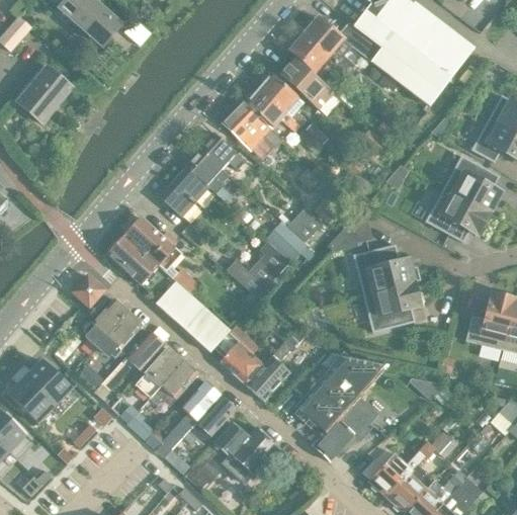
[(68,0),(78,9),(72,17),(102,43),(119,22),(98,4),(101,1),(100,0),(68,0)]
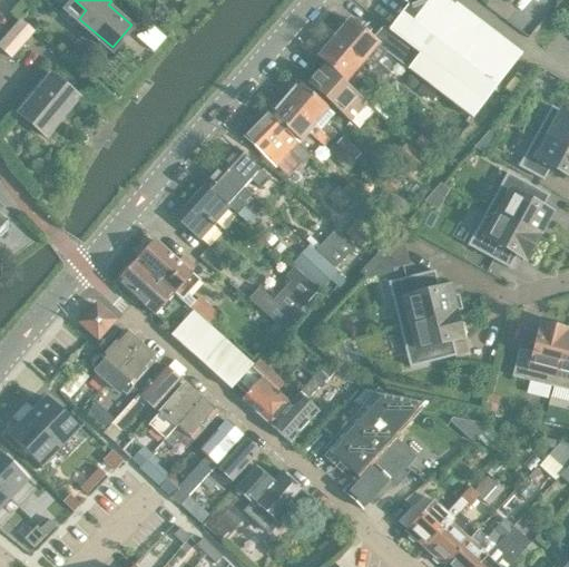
[(409,5),(390,30),(420,54),(410,67),(409,69),(473,117),(522,54),(457,3),(454,6),(448,0),(404,0),(403,1),(409,5)]
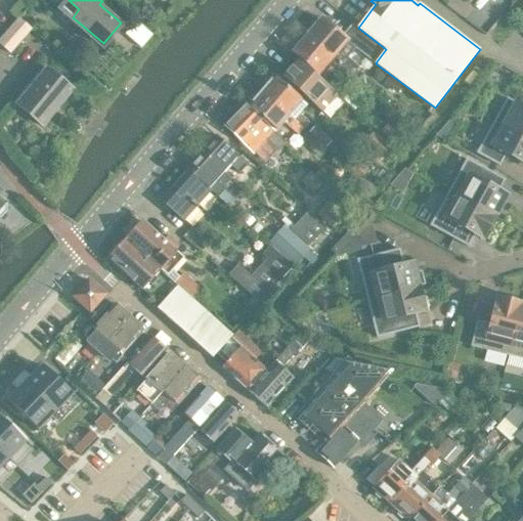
[(32,27),(19,16),(0,38),(0,42),(10,51),(32,27)]
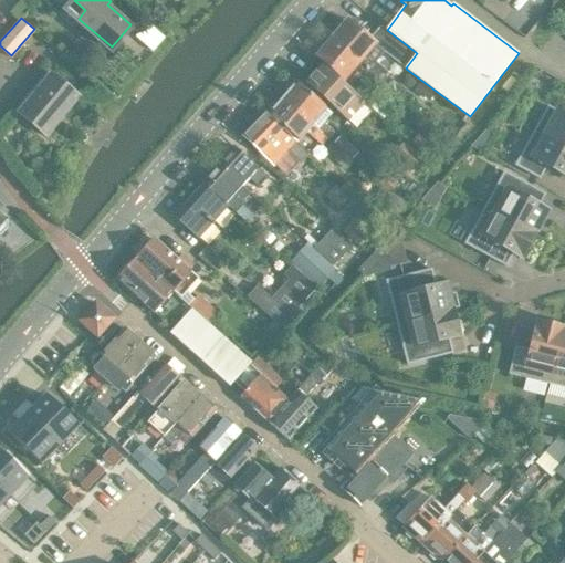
[(152,18),(139,31),(156,45),(167,32),(152,18)]
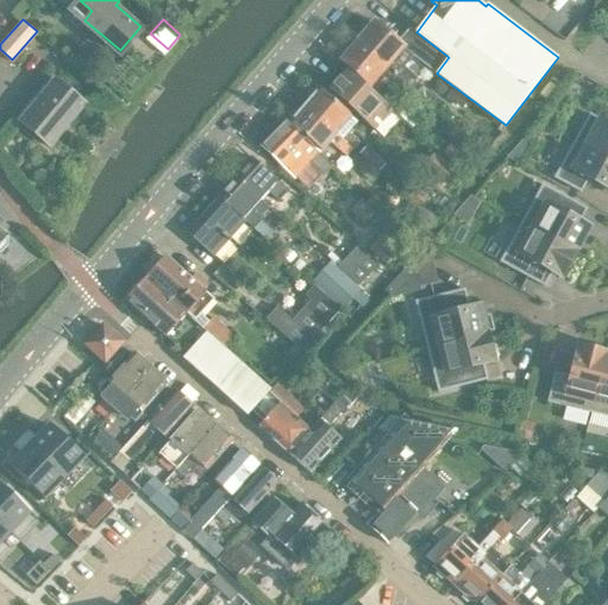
[(357,42),(408,86),(415,77),(418,75),(396,57),(405,46),(438,71),(449,57),(417,32),(411,27),(397,42),(375,21),(357,42)]
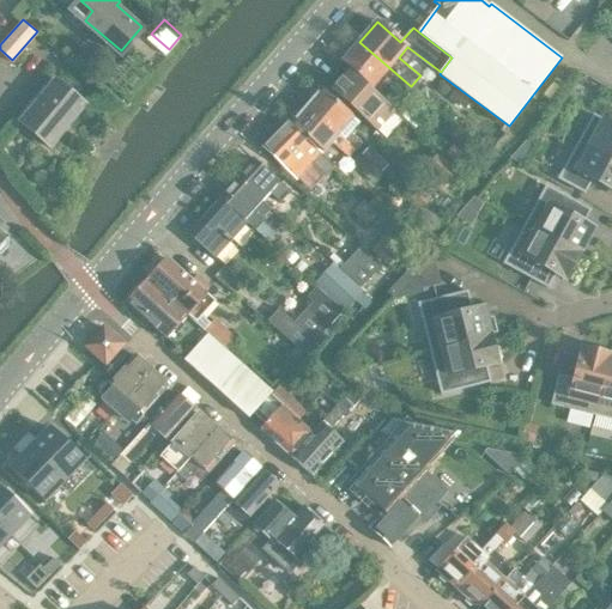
[(411,86),(359,42),(344,60),(388,98),(397,87),(404,95),(411,86)]
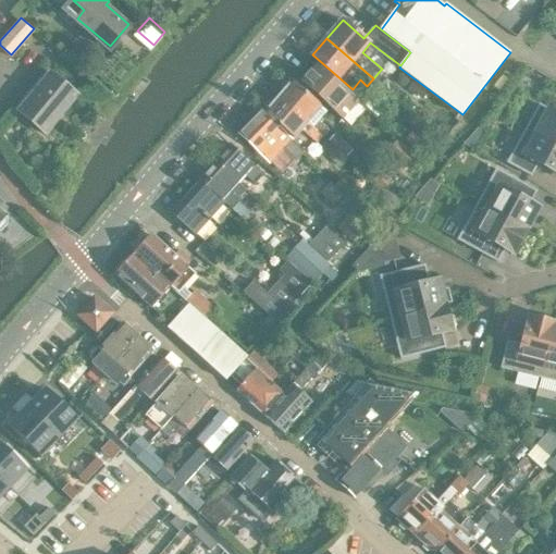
[(316,64),(301,81),(329,105),(336,111),(343,117),(348,111),(358,99),(343,87),(316,64)]
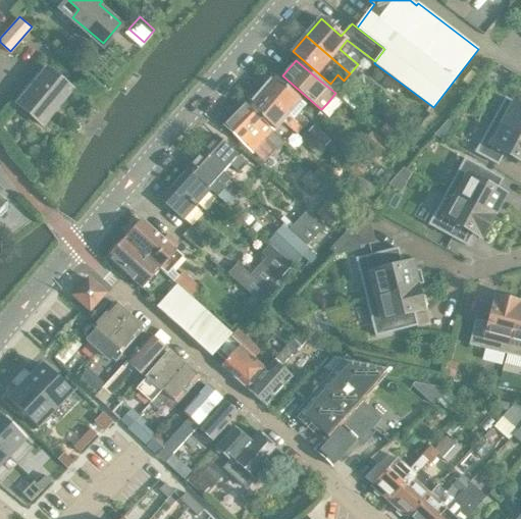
[(42,124),(72,88),(48,67),(16,103),(42,124)]
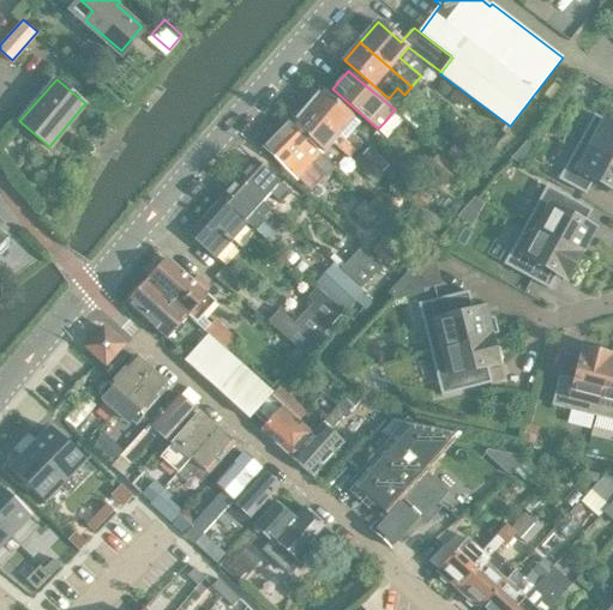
[(434,104),(442,96),(425,83),(419,90),(434,104)]
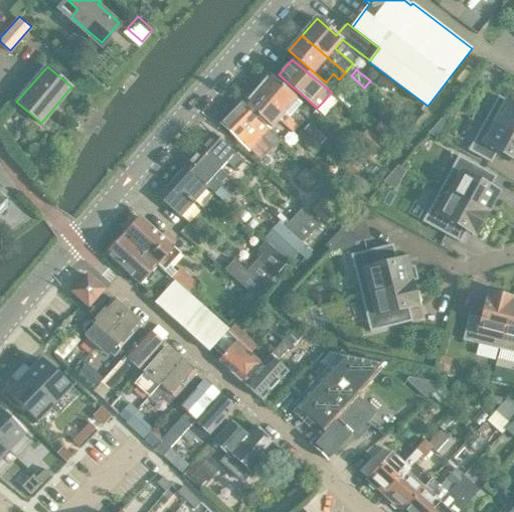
[(258,90),(299,124),(304,118),(290,106),(297,98),(271,74),(258,90)]
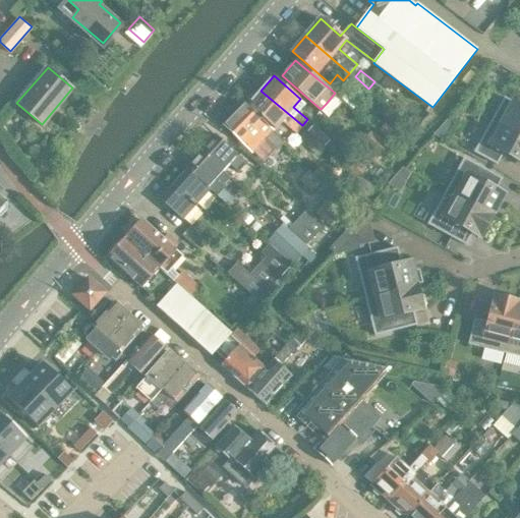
[(302,125),(261,91),(247,105),(275,128),(282,120),(296,132),(302,125)]
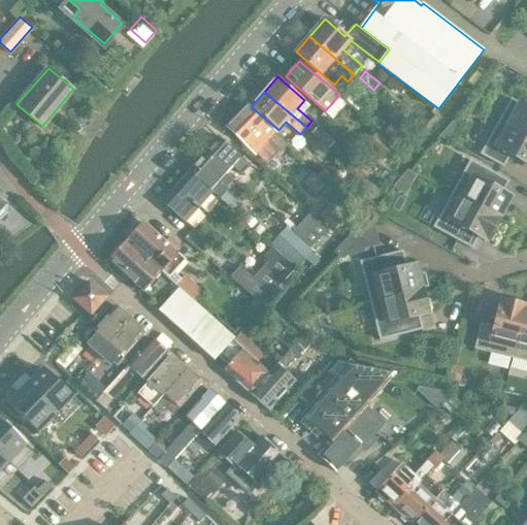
[(511,96),(499,118),(526,132),(526,104),(511,96)]
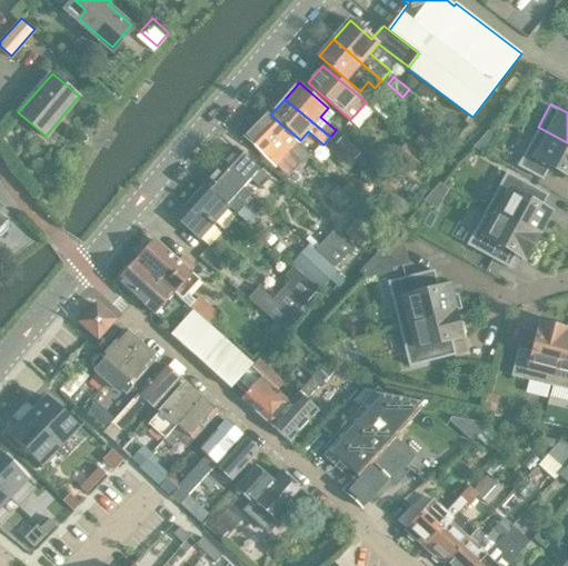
[(277,165),(290,149),(302,161),(310,152),(267,112),(246,136),(277,165)]
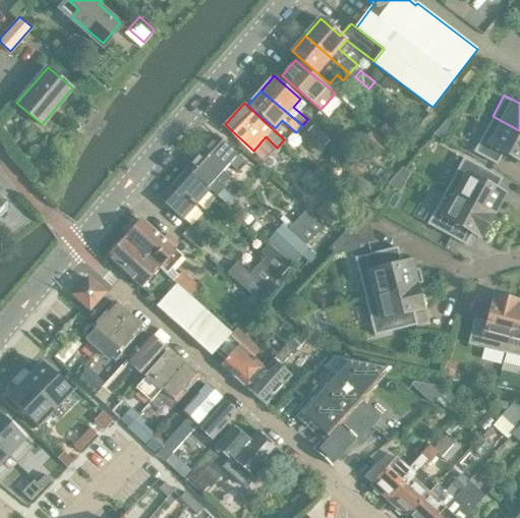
[(519,130),(493,116),(475,149),(498,161),(503,151),(519,159),(519,130)]
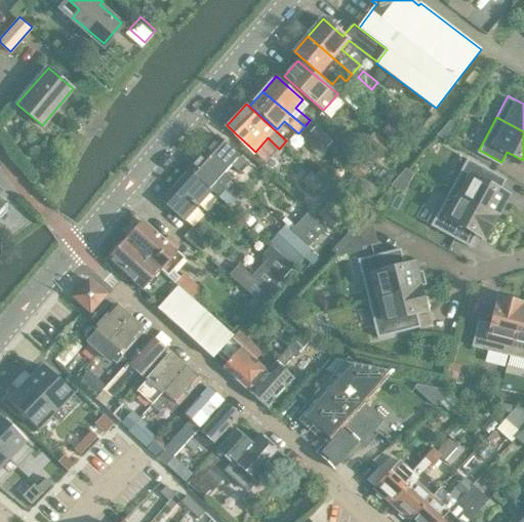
[(316,123),(310,130),(319,137),(327,146),(333,138),(316,123)]
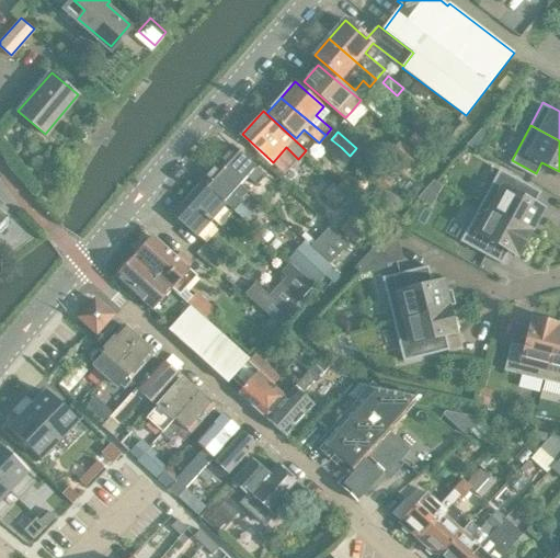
[(420,152),(402,138),(388,154),(407,169),(420,152)]
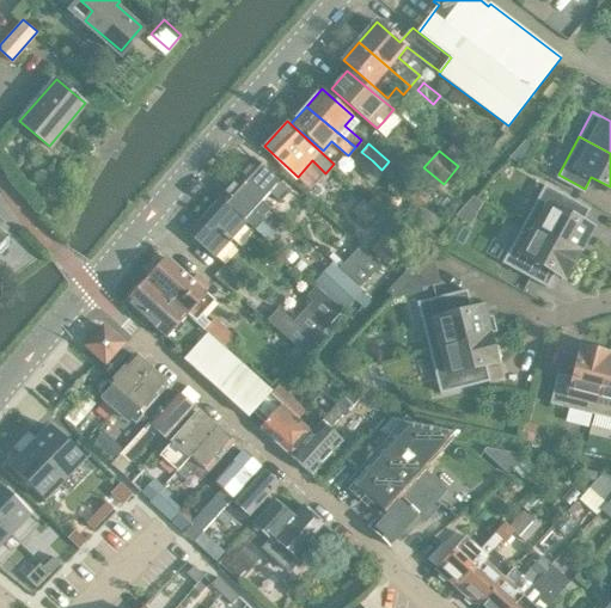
[(361,152),(352,161),(373,179),(382,170),(361,152)]
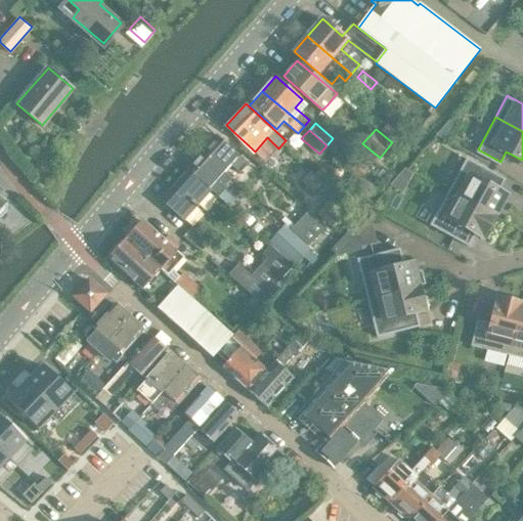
[(203,152),(225,172),(232,163),(241,170),(240,171),(247,177),(256,167),(250,161),(248,163),(217,135),(203,152)]
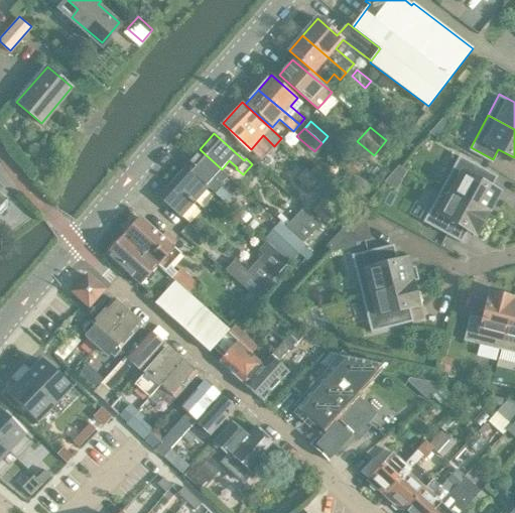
[(187,167),(210,188),(215,193),(221,185),(214,178),(222,169),(200,149),(185,165),(187,167)]
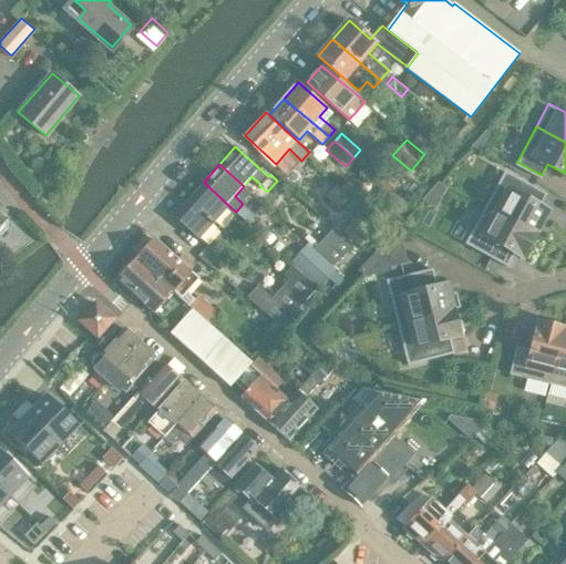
[(505,171),(486,205),(537,234),(551,209),(539,204),(545,193),(505,171)]
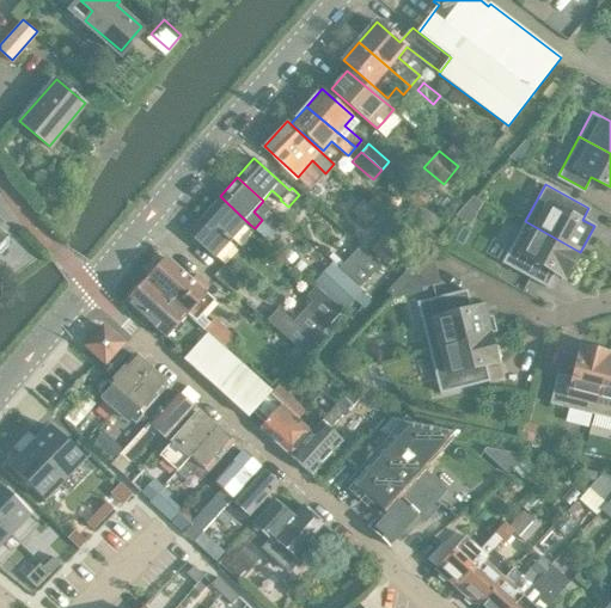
[(249,223),(222,198),(191,233),(219,257),(249,223)]
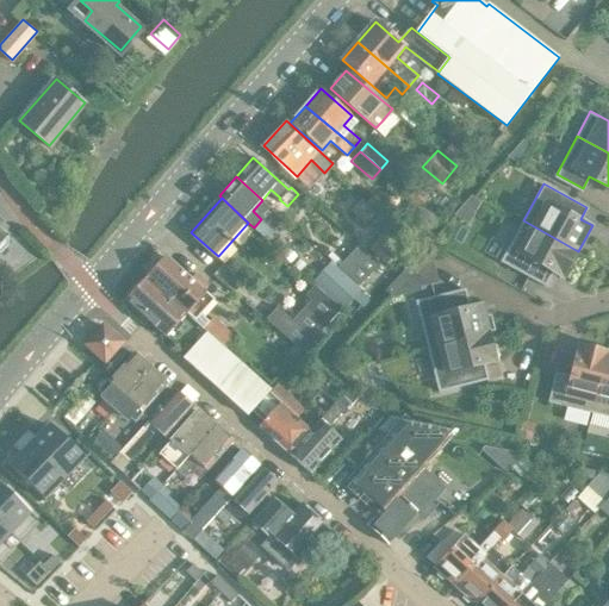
[(523,220),(503,258),(545,282),(551,269),(564,276),(578,251),(523,220)]
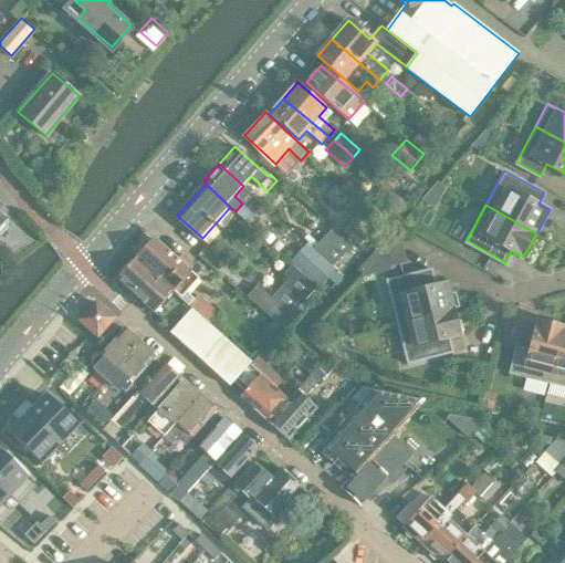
[(361,232),(349,220),(339,231),(351,242),(353,241),(359,232),(361,232)]
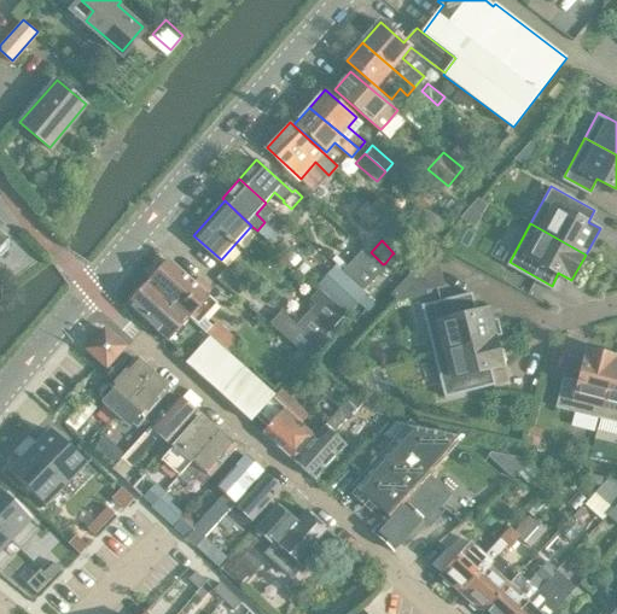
[(362,246),(343,268),(365,288),(384,267),(362,246)]
